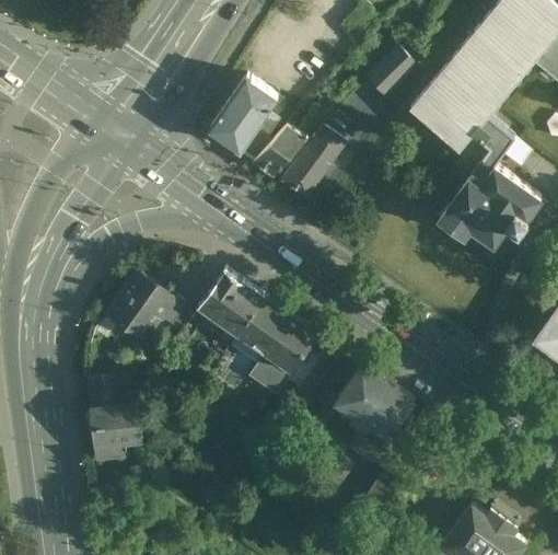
[(557,9),(546,0),(500,0),(408,112),(456,153),(471,136),(481,145),(488,150),(485,154),(487,155),(483,162),(491,169),(492,166),(513,139),(487,117),(533,62),(557,82),(557,9)]
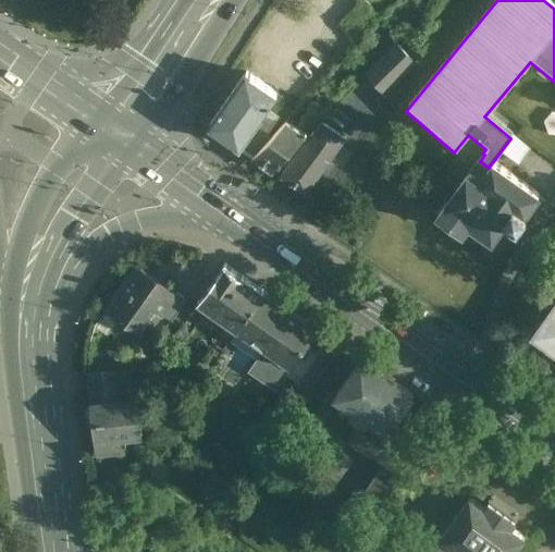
[(362,82),(381,99),(411,69),(393,51),(362,82)]
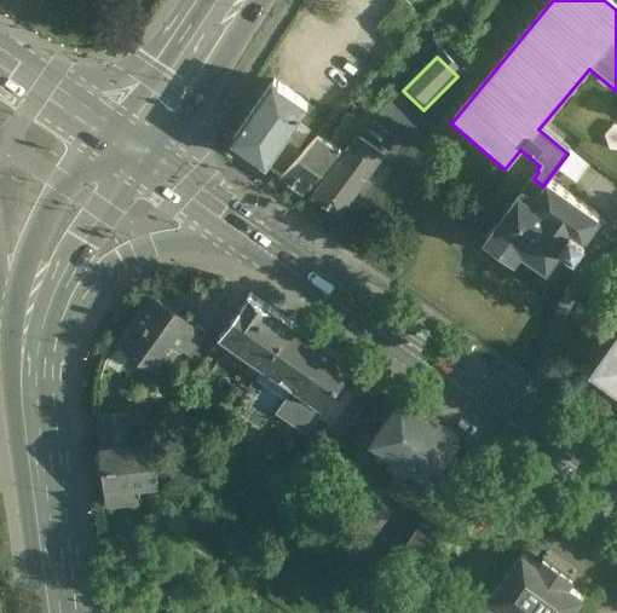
[(269,92),(267,91),(232,142),(232,143),(229,146),(230,148),(230,149),(261,169),(278,181),(278,180),(280,179),(277,178),(295,156),(281,146),(294,129),(293,128),(306,111),(297,105),(297,104),(276,91),(275,91),(271,88),(269,92)]
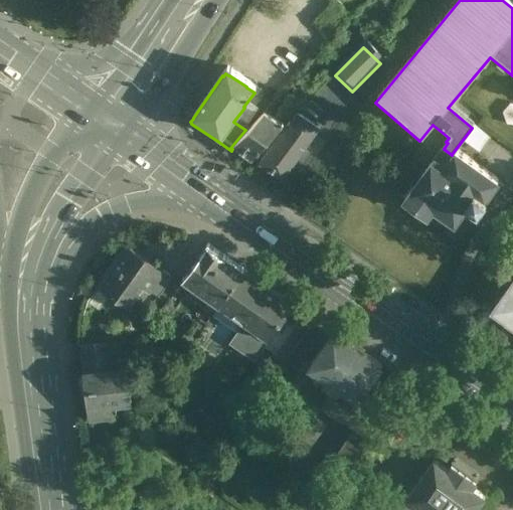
[(287,128),(267,157),(262,154),(258,160),(262,163),(258,169),(280,185),(316,134),(311,130),(320,119),(308,108),(297,121),(296,120),(288,129),(287,128)]
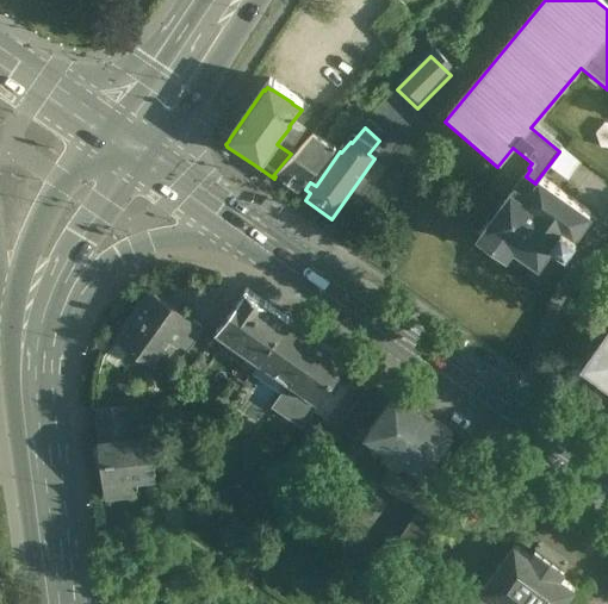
[(311,138),(274,179),(296,194),(346,139),(340,134),(329,145),(332,147),(328,151),(311,138)]
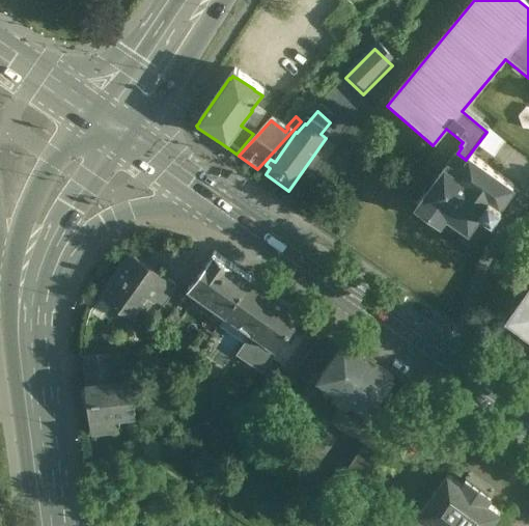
[(466,160),(457,154),(462,147),(460,146),(446,137),(412,186),(424,195),(415,209),(439,226),(440,225),(460,240),(460,243),(462,246),(464,249),(468,250),(471,249),(474,248),(476,245),(477,241),(491,221),(492,221),(499,210),(505,214),(518,196),(510,191),(511,189),(467,158),(466,160)]
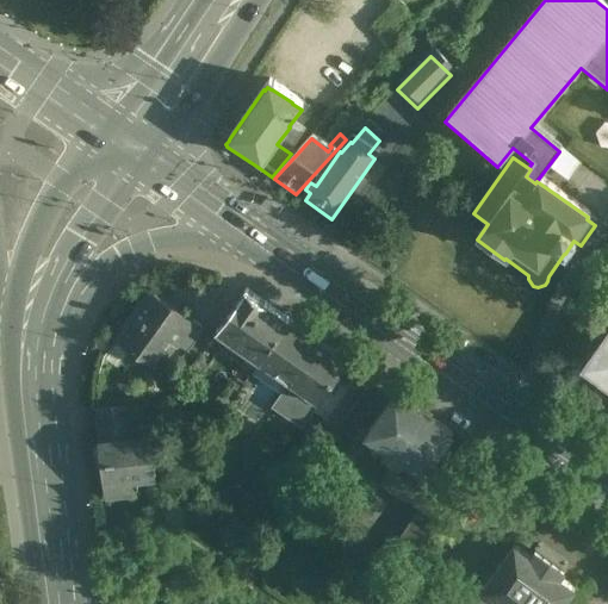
[(261,309),(246,298),(243,296),(241,298),(242,299),(216,337),(215,336),(213,338),(216,340),(212,344),(222,352),(225,347),(254,366),(254,367),(256,369),(261,362),(286,325),(284,324),(265,311),(265,310),(262,309),(261,309)]
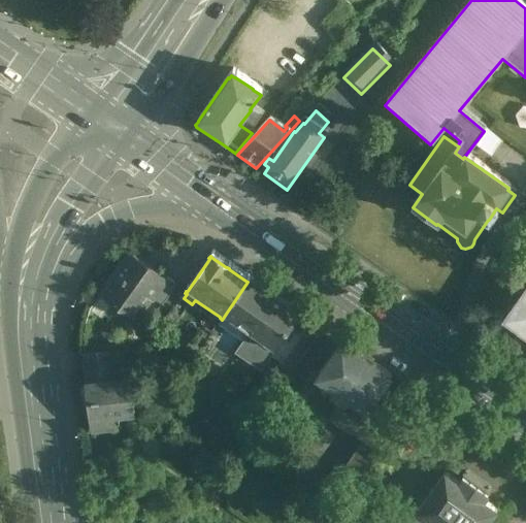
[(164,285),(127,258),(98,300),(119,316),(130,323),(145,301),(151,305),(164,285)]
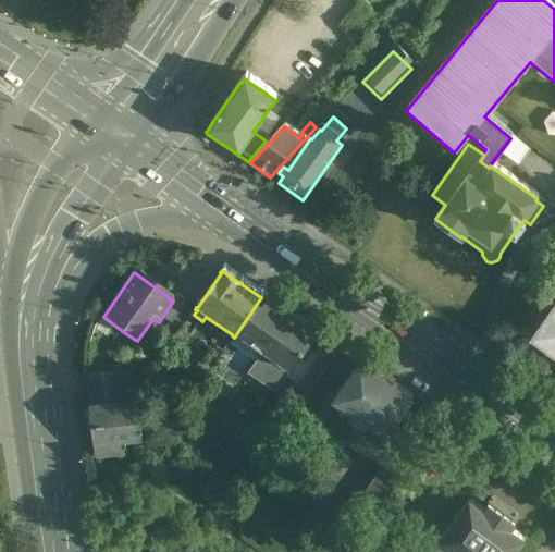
[(261,297),(238,331),(251,340),(250,341),(264,351),(257,362),(283,380),(308,344),(306,343),(313,333),(261,297)]
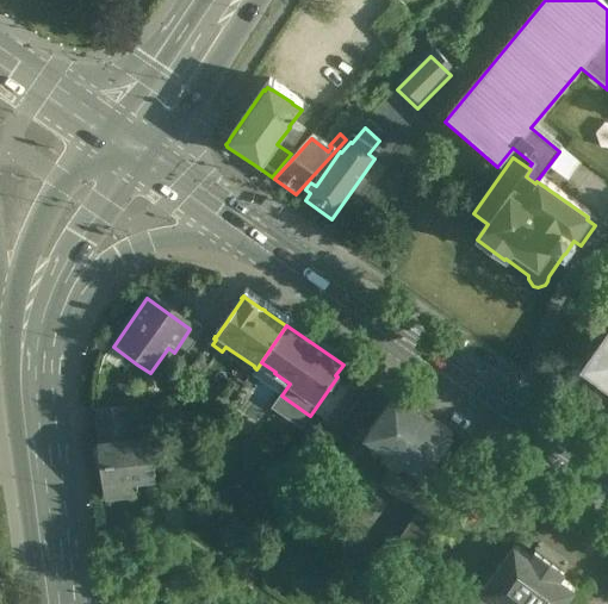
[(202,337),(190,329),(174,353),(185,360),(202,337)]
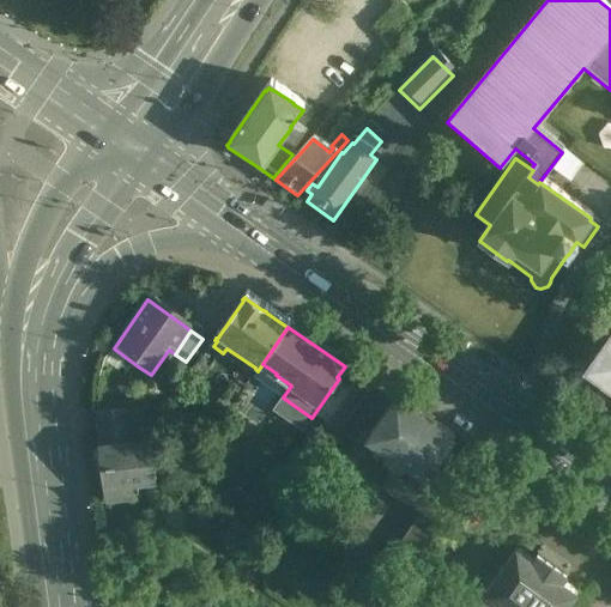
[(610,335),(586,371),(605,384),(605,386),(610,389),(610,335)]
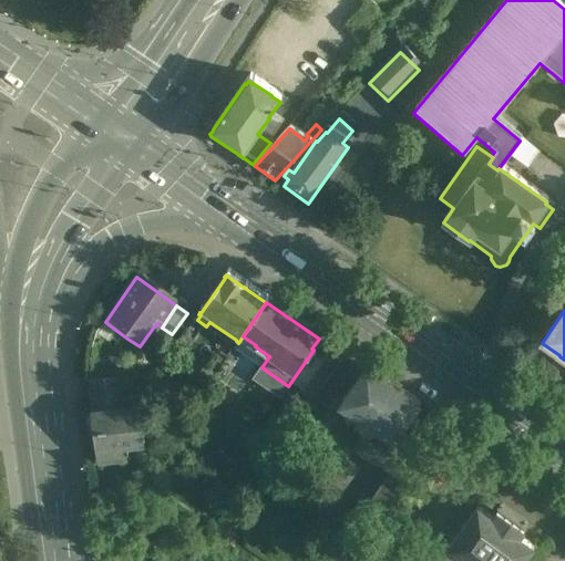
[(127,339),(105,322),(94,338),(116,354),(127,339)]
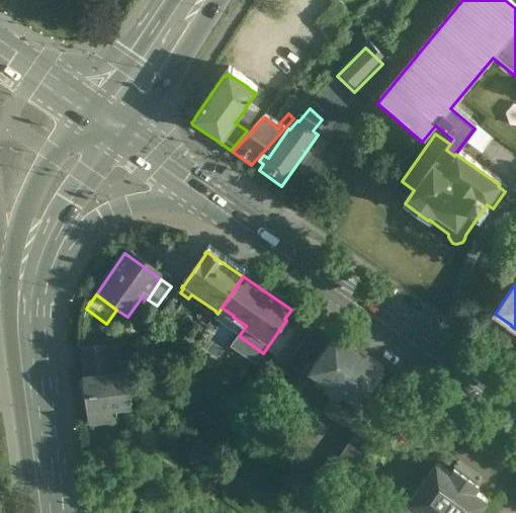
[(383,424),(357,406),(380,373),(381,372),(379,370),(379,371),(362,359),(361,357),(360,358),(354,353),(352,352),(335,341),(335,340),(334,339),(333,339),(332,341),(311,372),(310,372),(309,374),(311,375),(321,383),(319,388),(333,397),(322,413),(356,437),(337,464),(350,474),(383,424)]
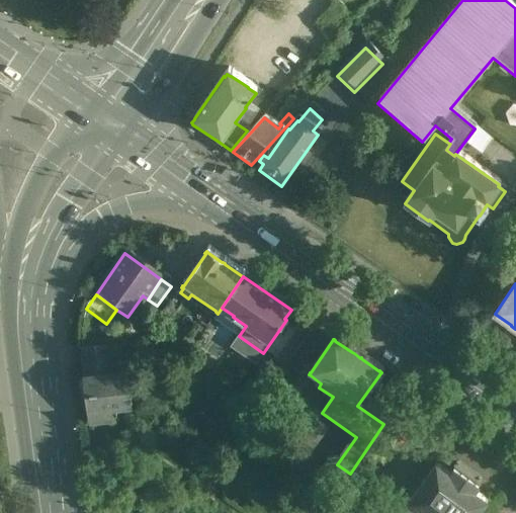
[(106,350),(80,353),(84,385),(110,381),(106,350)]
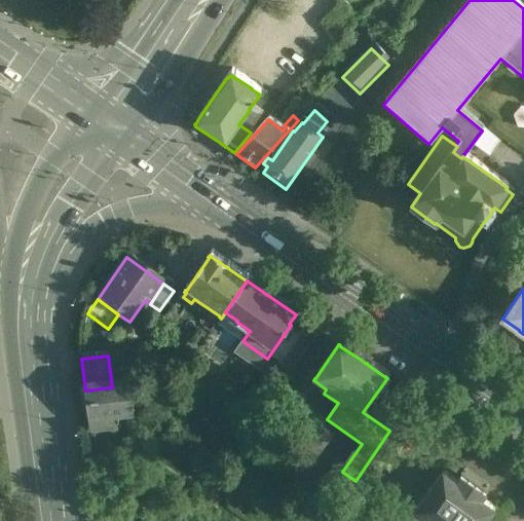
[(85,391),(83,391),(88,436),(111,433),(110,420),(131,418),(127,385),(112,387),(85,391)]
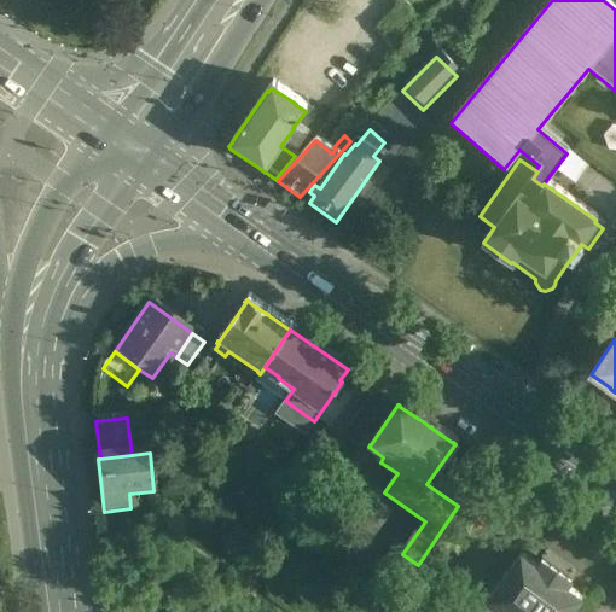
[(348,470),(333,460),(319,482),(332,491),(348,470)]
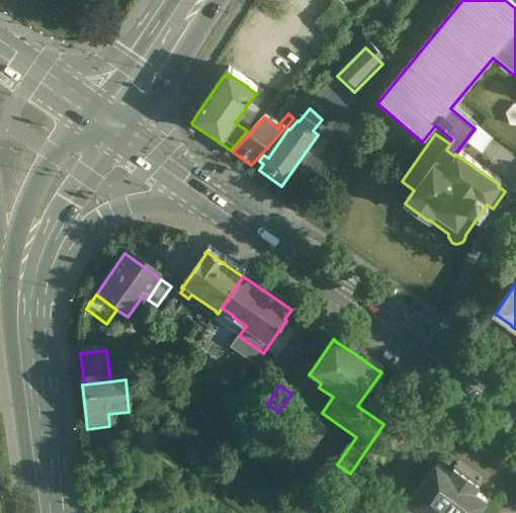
[(477,489),(452,472),(447,478),(434,468),(407,507),(408,507),(405,512),(403,512),(396,507),(392,512),(480,512),(486,505),(473,496),(477,489)]
